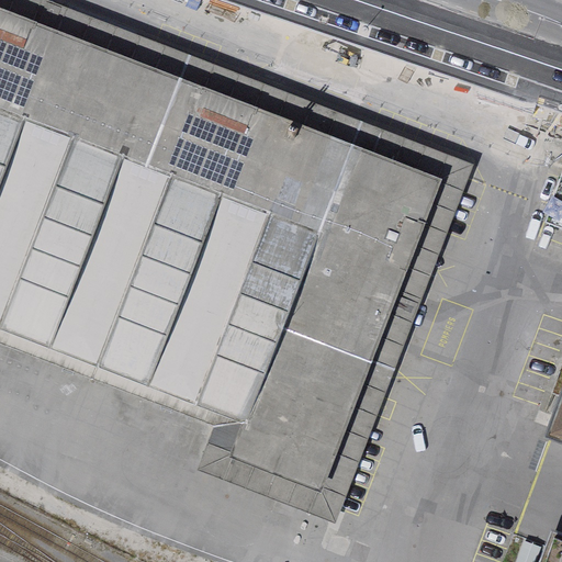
[(234,457),(248,417),(214,426),(199,469),(336,523),(474,164),(311,99),(271,85),(48,0),(0,0),(0,9),(181,78),(350,146),(440,181),(321,491),(234,457)]
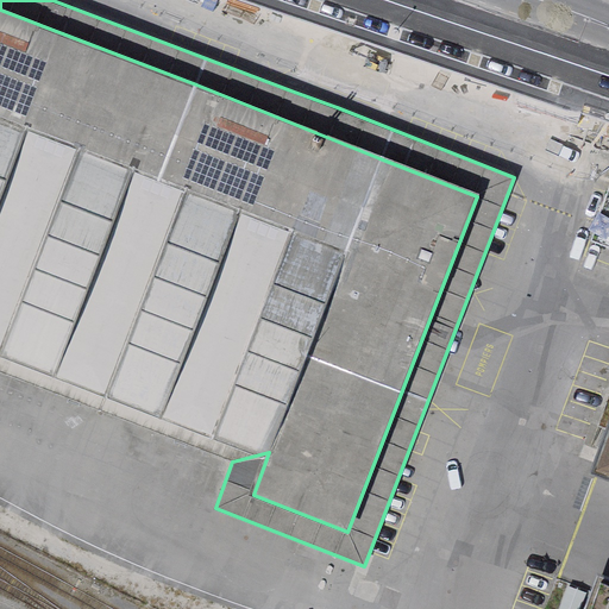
[(0,10),(0,101),(165,164),(196,85),(0,10)]
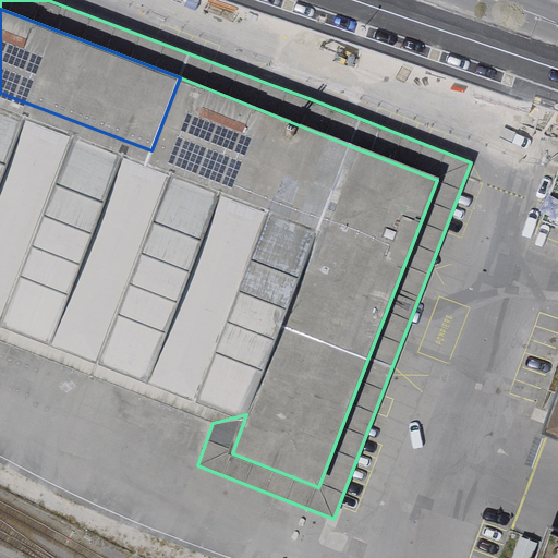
[(348,145),(180,77),(152,150),(324,216),(348,145)]
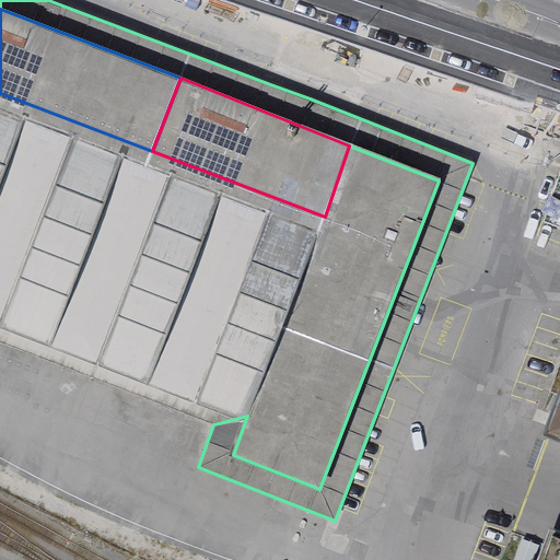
[(0,321),(247,416),(325,217),(152,151),(0,93),(0,321)]
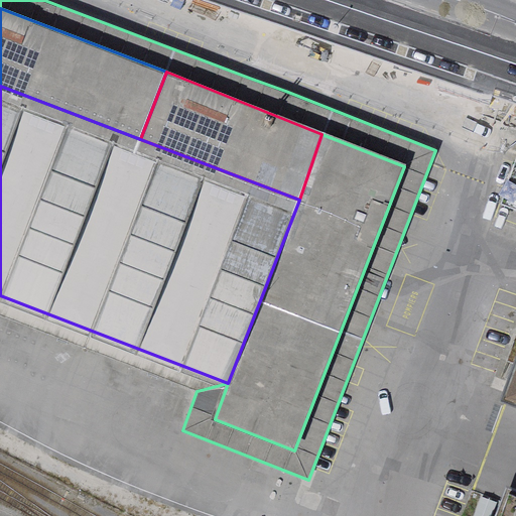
[(321,134),(299,200),(228,383),(215,419),(294,450),(404,166),(321,134)]
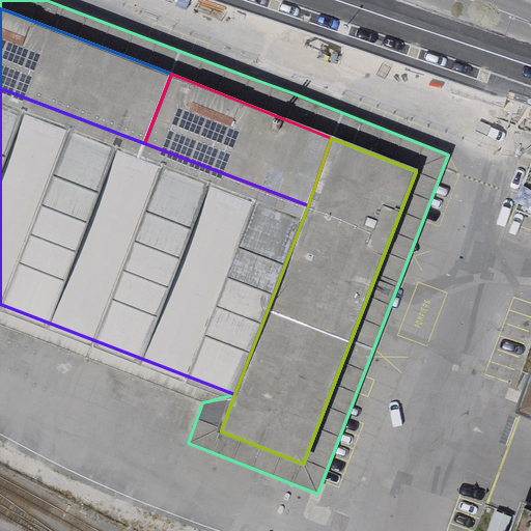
[(530,220),(530,170),(515,215),(530,220)]
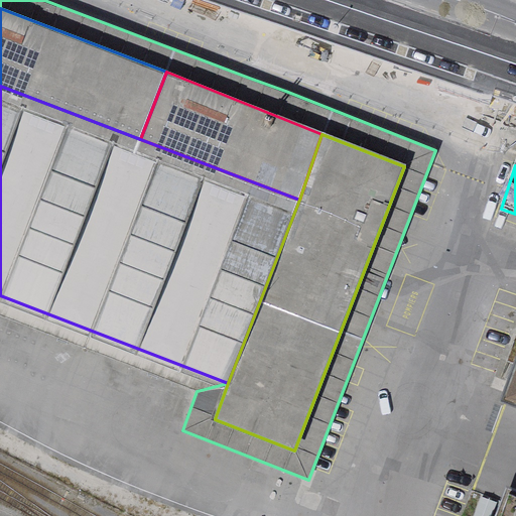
[(515,358),(498,407),(515,413),(515,358)]
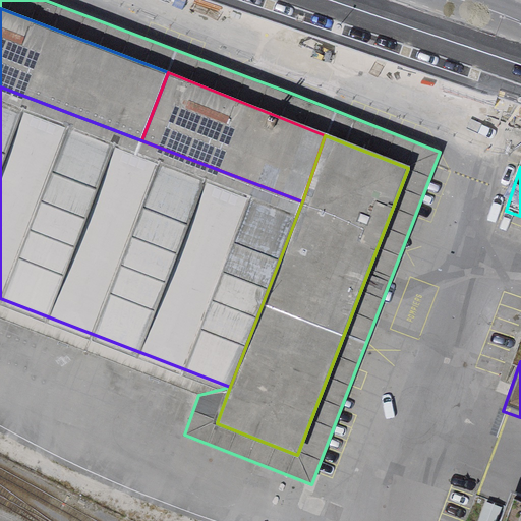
[(520,520),(520,498),(508,494),(497,520),(520,520)]
